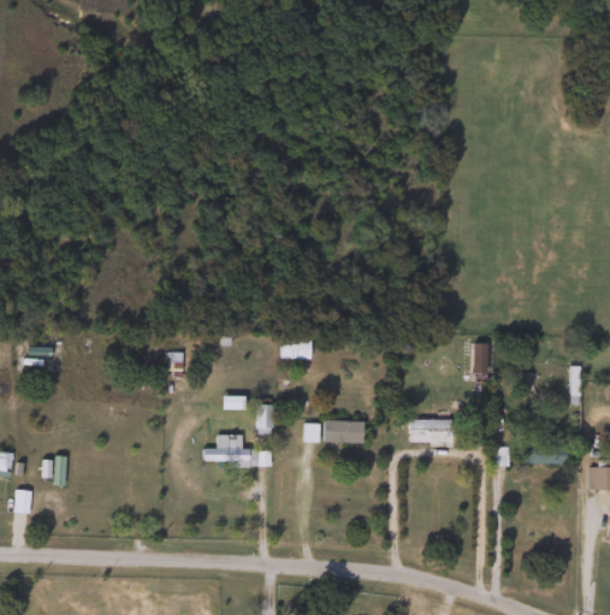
[(312,358),(282,358),(282,338),(312,338),(312,358)]
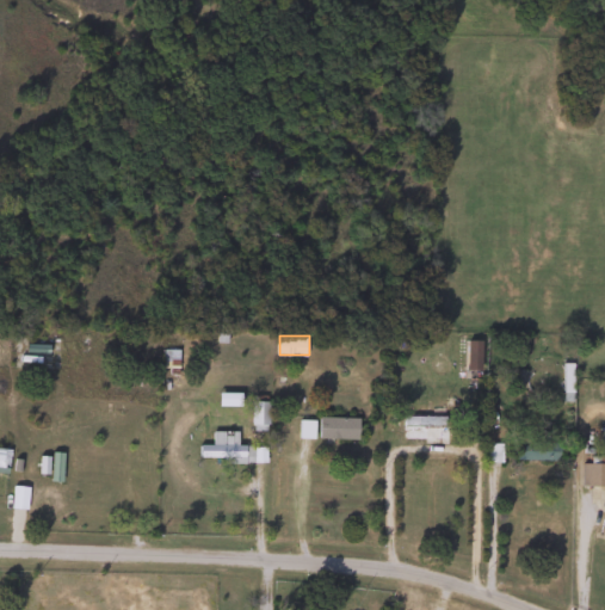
[(270,401),(270,429),(254,429),(254,401),(270,401)]
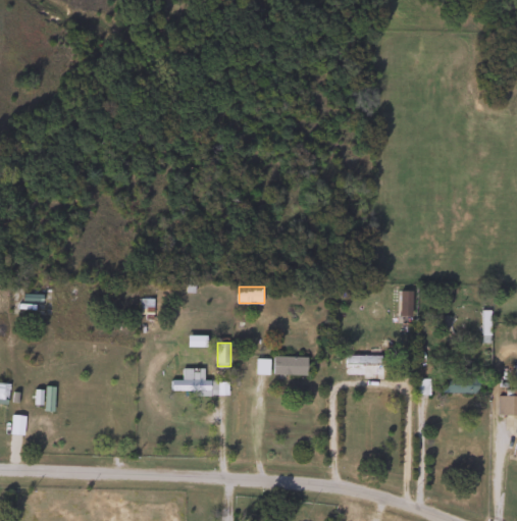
[(384,376),(345,376),(346,346),(385,346),(384,376)]
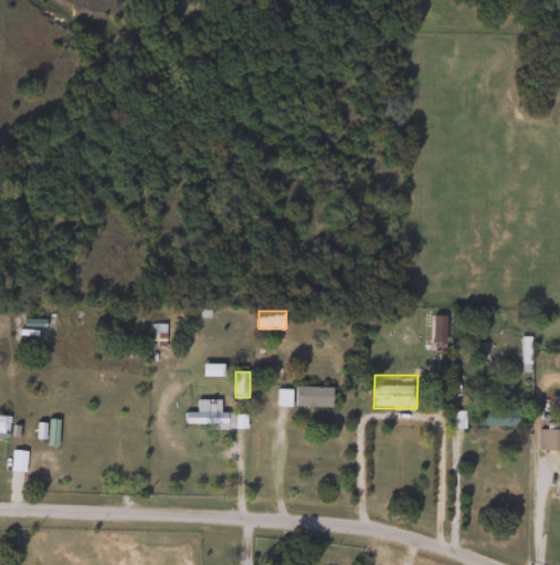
[(297,386),(335,386),(335,406),(297,406),(297,386)]
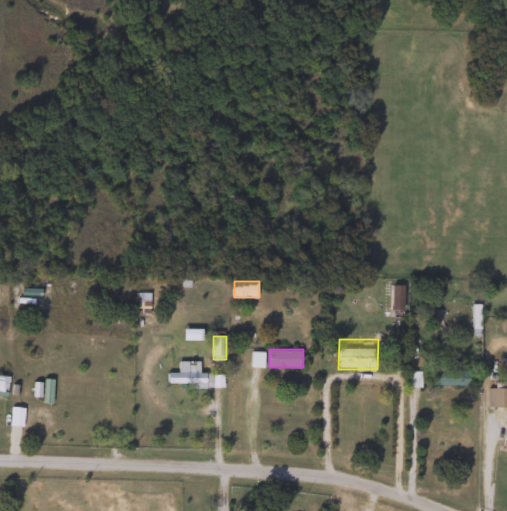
[(263,366),(253,365),(253,352),(264,352),(263,366)]
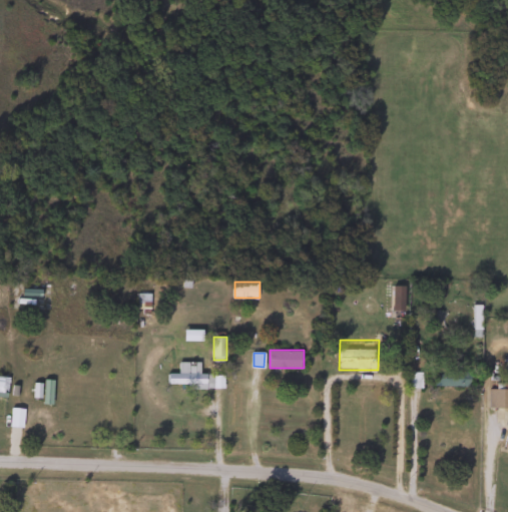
[(212,386),(169,386),(169,373),(180,373),(180,362),(201,362),(201,373),(212,373),(212,386)]
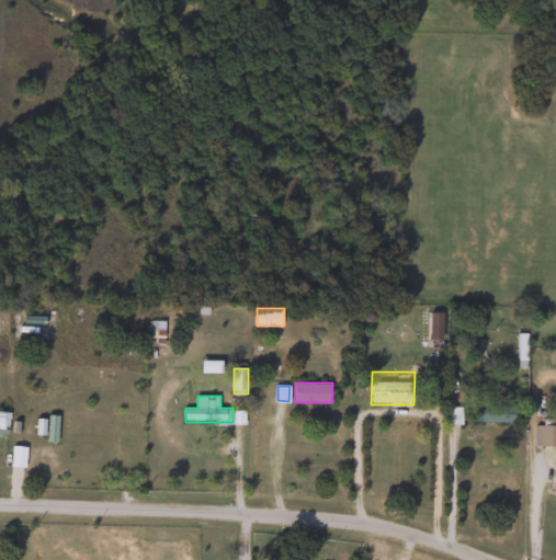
[(462,422),(449,423),(449,408),(462,407),(462,422)]
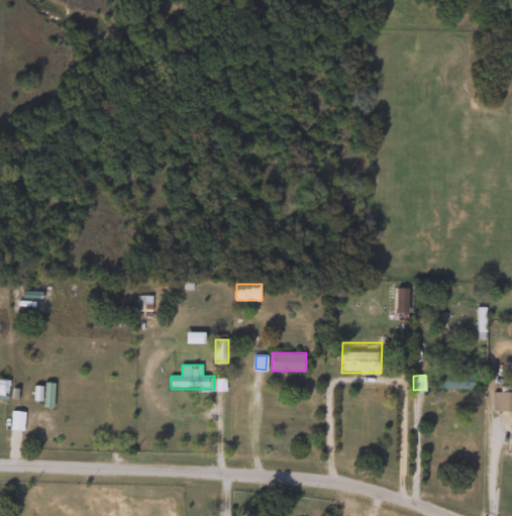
[(476,375),(476,389),(441,389),(441,375),(476,375)]
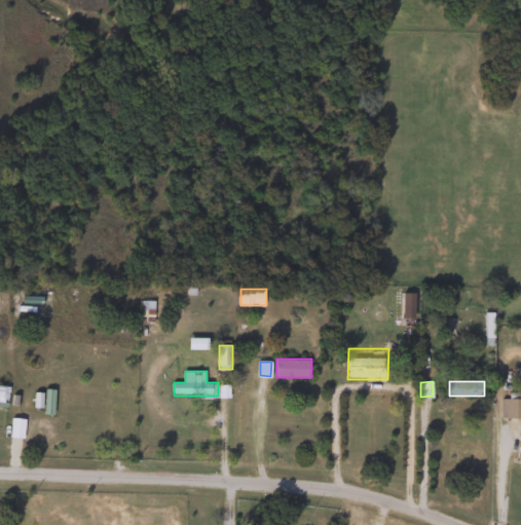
[(520,418),(503,418),(503,399),(520,399),(520,418)]
